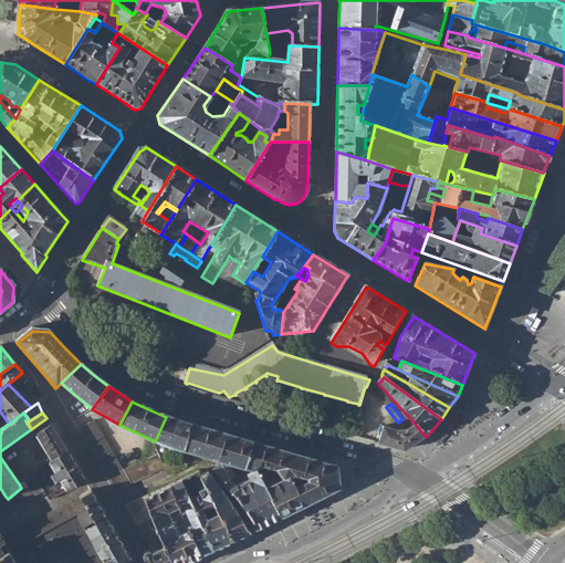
[(155,441),(182,451),(192,425),(166,417),(155,441)]
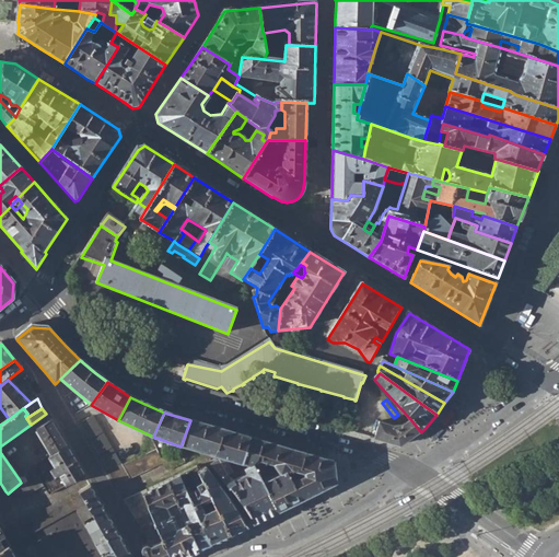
[(116,489),(163,466),(162,462),(156,452),(123,468),(93,419),(80,427),(116,489)]
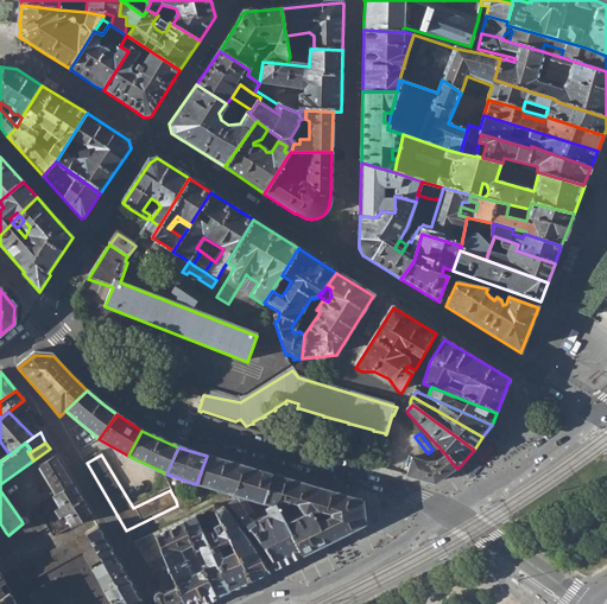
[(457,469),(446,455),(441,459),(453,474),(457,469)]
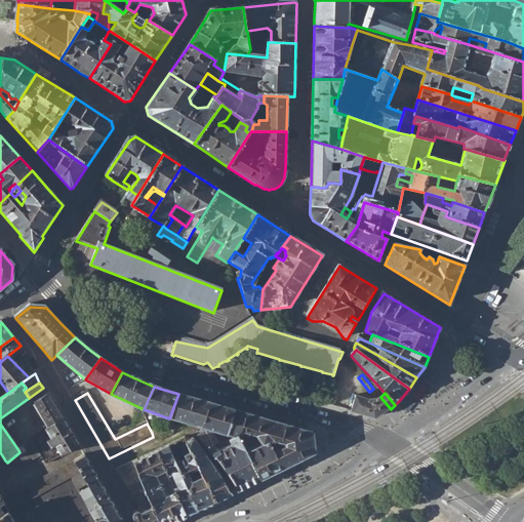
[(169,418),(202,429),(210,404),(178,394),(169,418)]
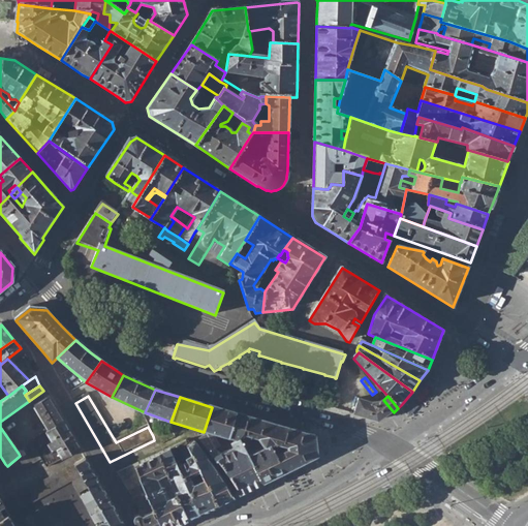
[(33,407),(49,434),(63,424),(49,399),(33,407)]
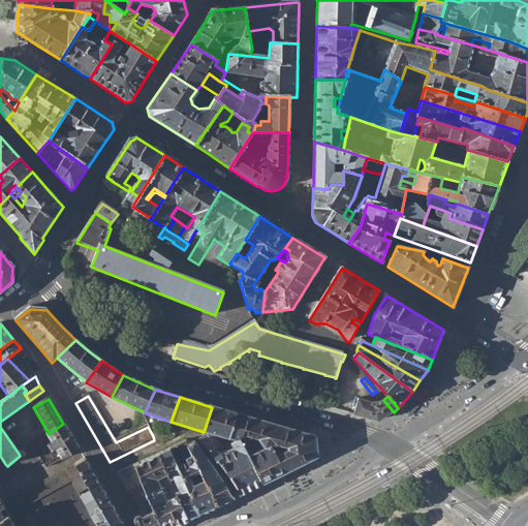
[(394,412),(383,400),(380,403),(390,414),(394,412)]
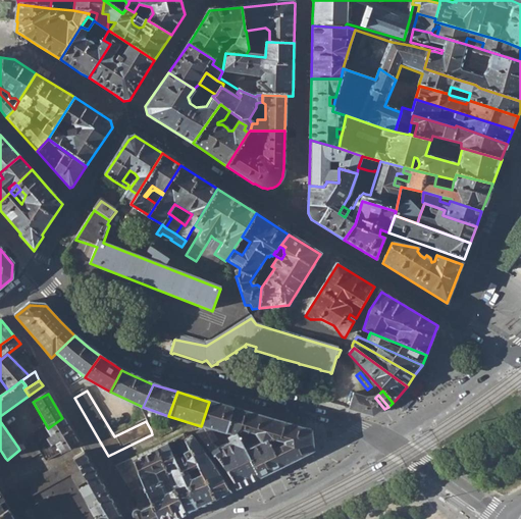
[(350,410),(374,417),(384,409),(375,398),(368,400),(354,396),(350,410)]
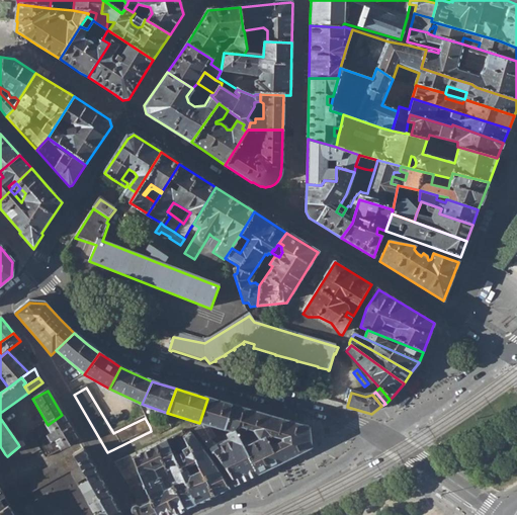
[(199,423),(207,425),(219,429),(224,430),(232,405),(207,399),(199,423)]
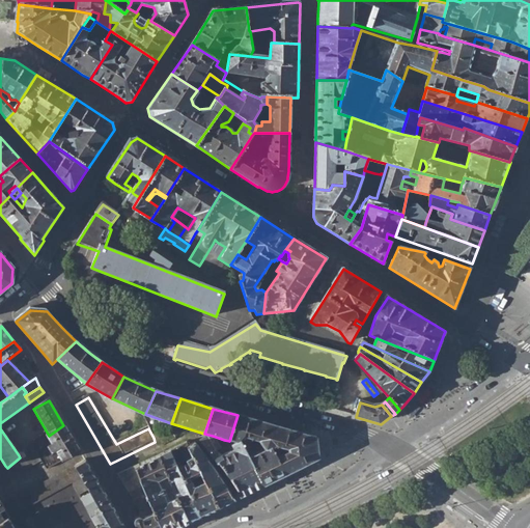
[(289,431),(238,415),(229,441),(238,443),(239,443),(244,438),(258,442),(266,450),(248,460),(262,487),(286,475),(276,460),(270,450),(276,447),(284,449),(289,431)]
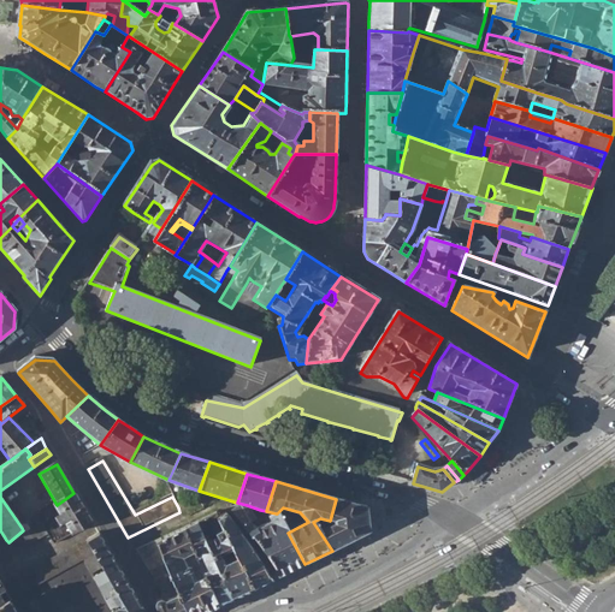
[(57,505),(36,517),(47,538),(55,550),(93,526),(74,493),(57,505)]
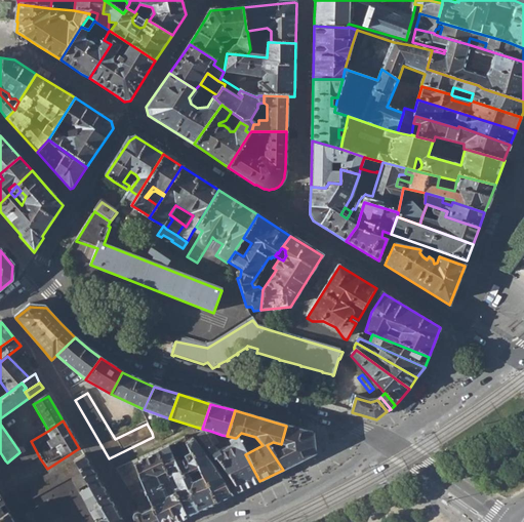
[(313,433),(286,426),(281,444),(281,450),(273,454),(283,470),(315,454),(313,433)]
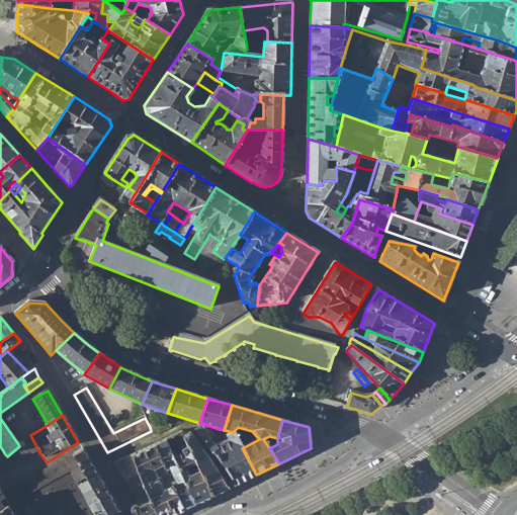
[(160,421),(150,427),(151,431),(155,438),(171,430),(168,423),(160,421)]
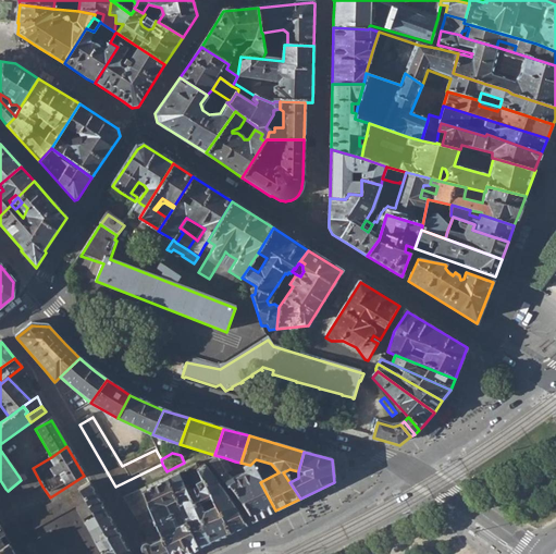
[(252,522),(275,511),(260,482),(250,465),(239,471),(241,476),(235,478),(234,476),(230,478),(227,476),(226,475),(238,468),(235,462),(223,457),(211,464),(245,511),(252,522)]
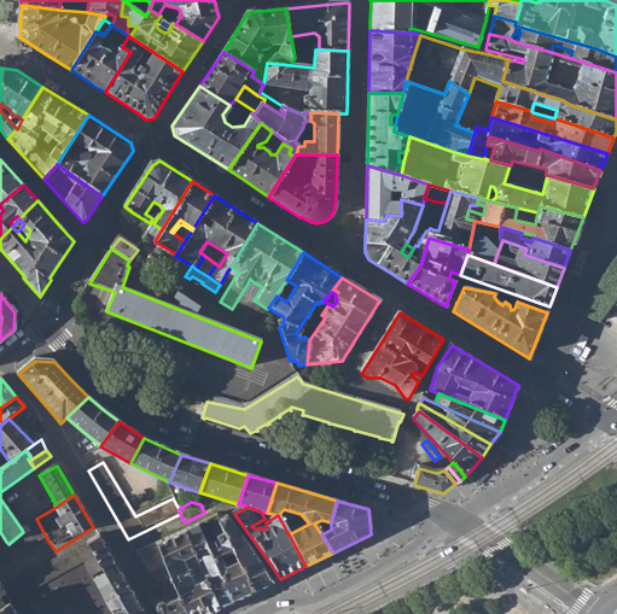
[(227,516),(219,520),(234,553),(237,556),(239,562),(254,592),(274,583),(250,544),(237,530),(227,516)]
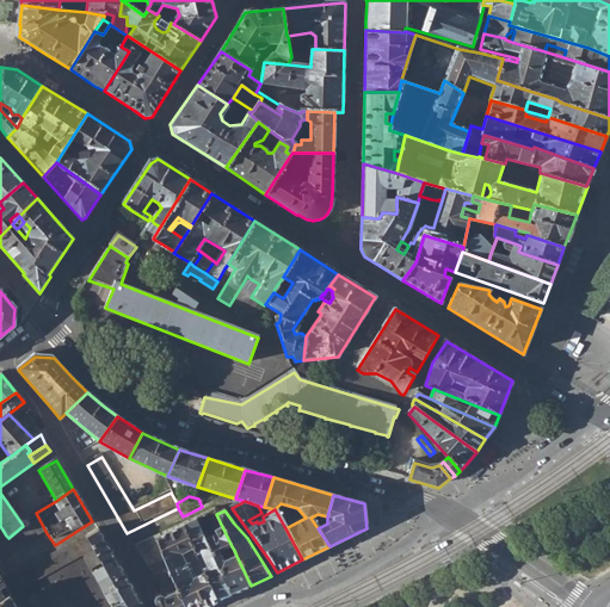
[(35,512),(22,524),(23,526),(8,538),(6,536),(0,538),(0,558),(47,533),(36,513),(35,512)]
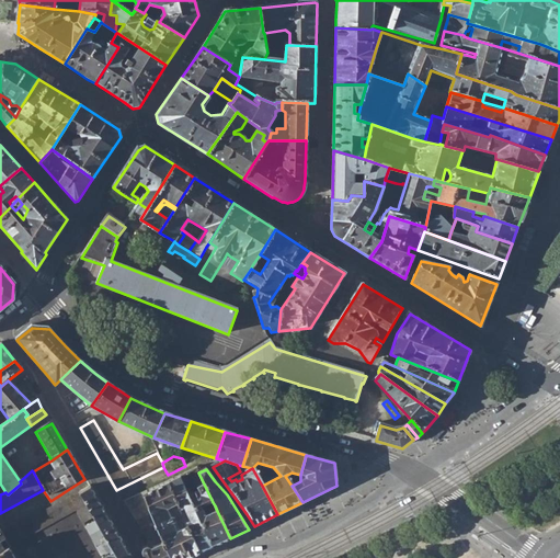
[(181,509),(184,507),(190,520),(186,522),(187,526),(195,545),(200,554),(230,538),(217,511),(207,514),(205,509),(204,505),(213,502),(198,473),(197,470),(170,482),(179,504),(181,509)]
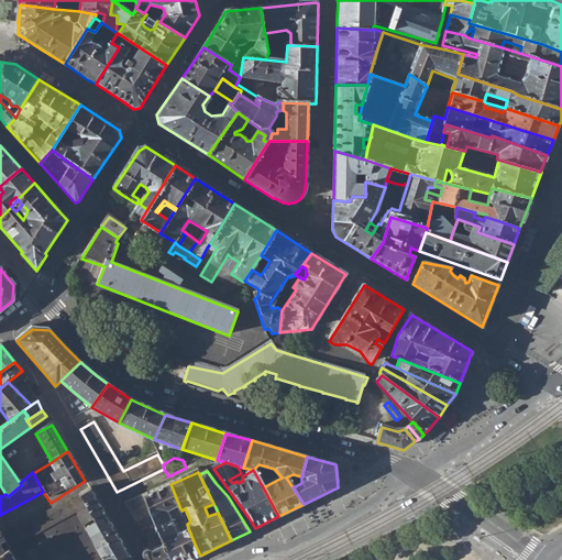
[(193,559),(200,556),(196,547),(188,528),(180,531),(178,533),(176,524),(176,523),(175,519),(173,518),(169,509),(172,509),(179,506),(171,484),(145,496),(163,539),(171,559),(193,559)]
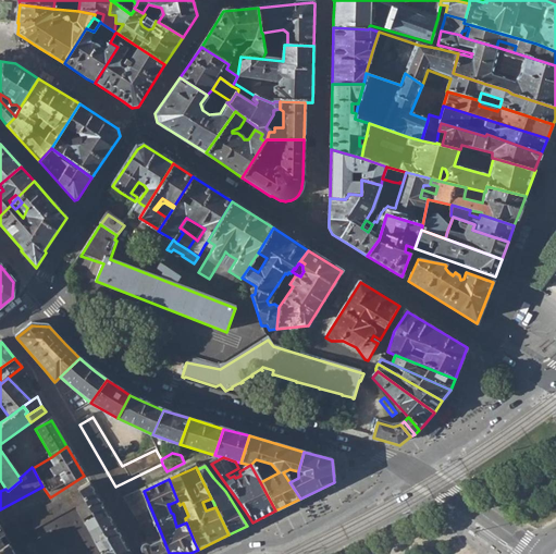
[(90,484),(78,491),(93,516),(95,520),(113,553),(132,553),(114,525),(98,497),(90,484)]
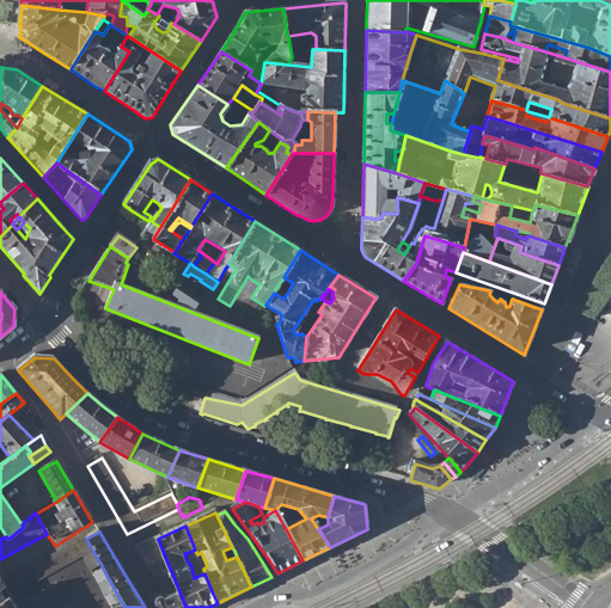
[(86,539),(74,546),(83,560),(90,572),(102,566),(86,539)]
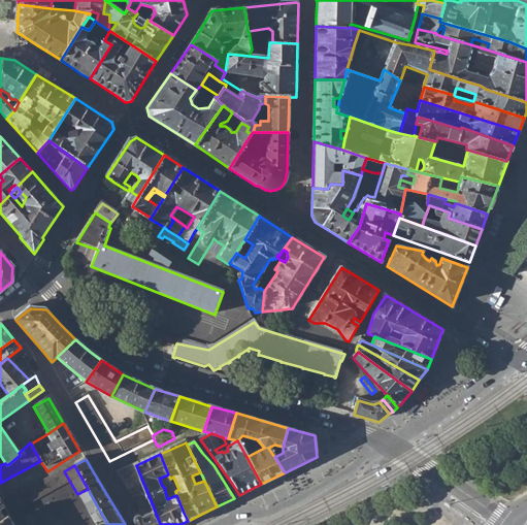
[(140,512),(144,510),(153,505),(136,465),(118,473),(137,507),(140,512)]
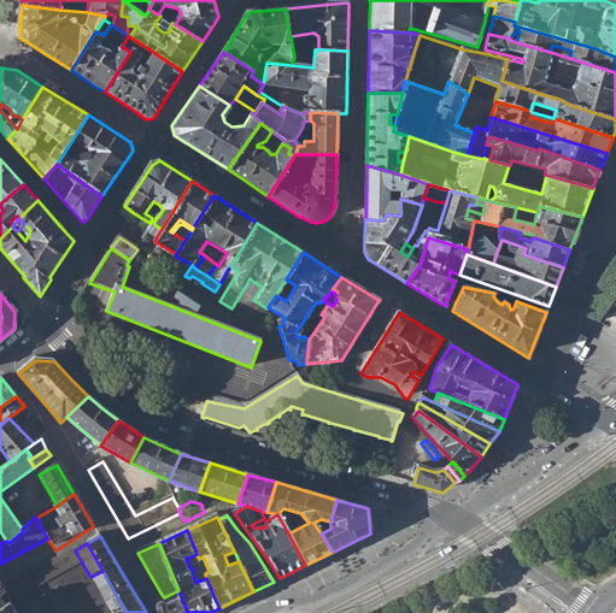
[(15,601),(18,600),(83,565),(75,550),(6,587),(15,601)]
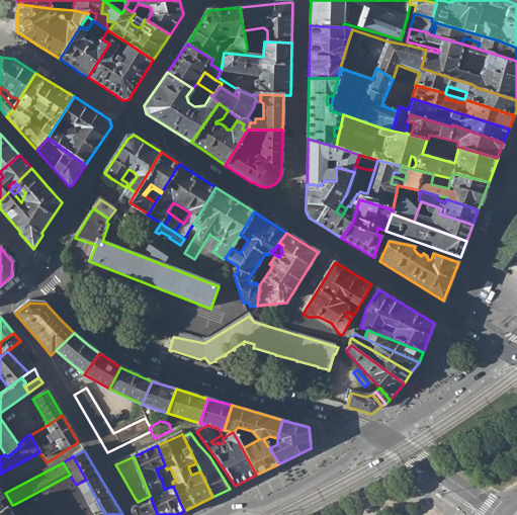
[(93,514),(78,489),(76,485),(70,475),(15,504),(20,514),(49,514),(60,509),(63,514),(93,514)]
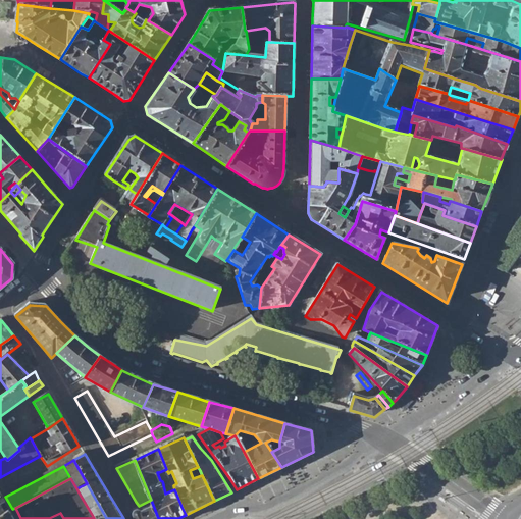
[(167,492),(174,489),(173,485),(172,484),(165,486),(167,492)]
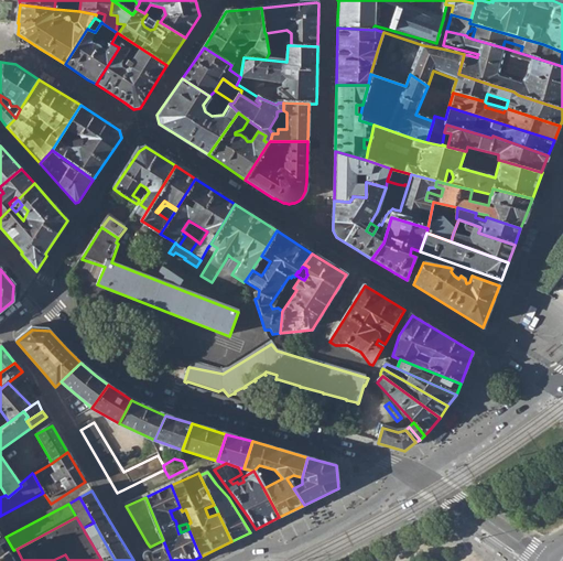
[(115,560),(96,527),(85,532),(101,560),(115,560)]
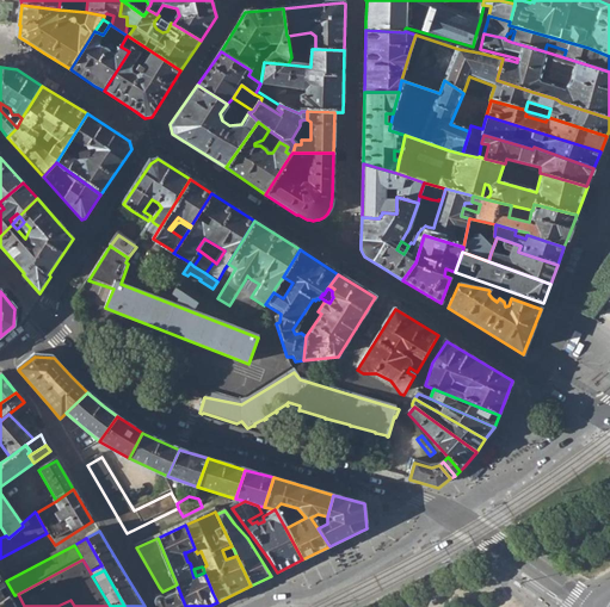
[(0,602),(10,596),(0,581),(0,602)]
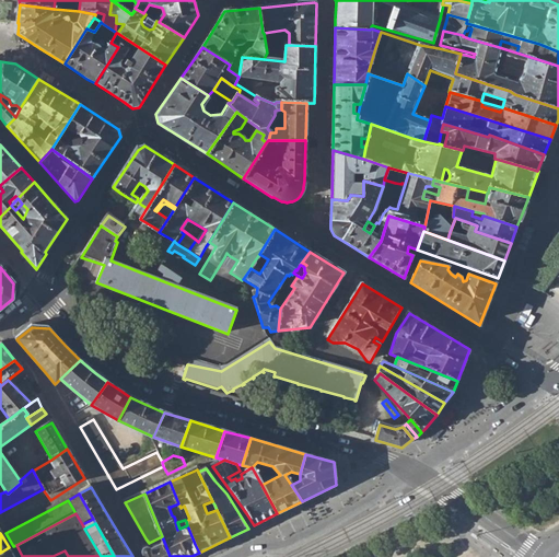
[(170,556),(162,536),(153,541),(155,547),(149,550),(146,548),(141,550),(143,556),(170,556)]
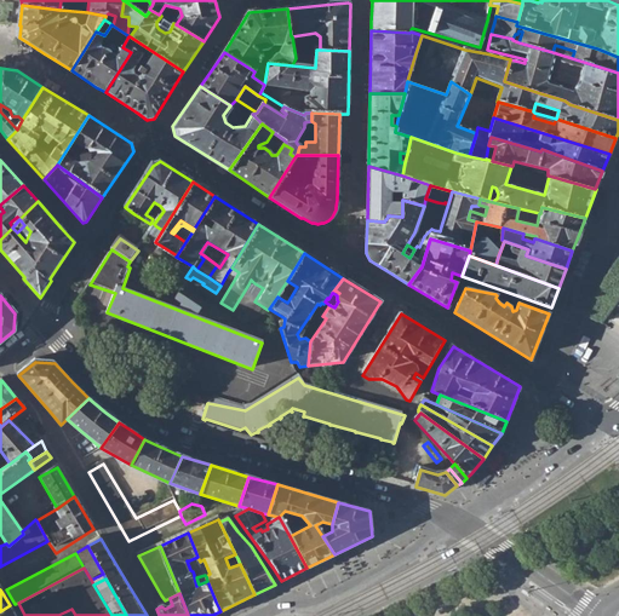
[(16,615),(11,606),(10,605),(0,611),(0,615),(16,615)]
